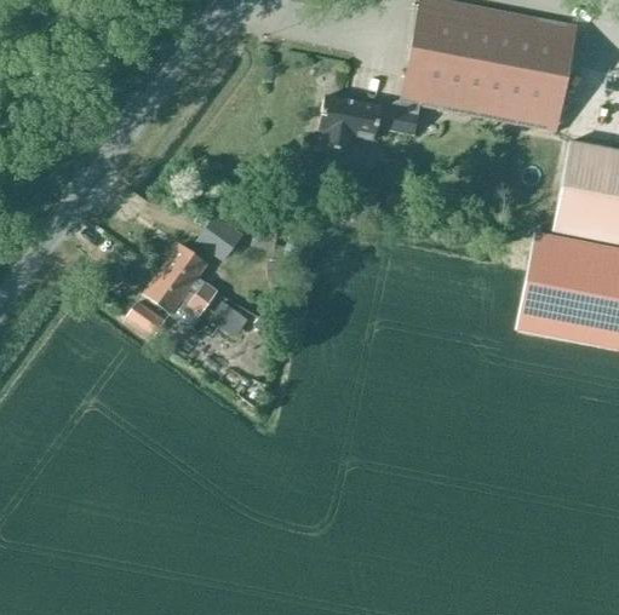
[(554,130),(557,113),(575,24),(453,0),(419,0),(399,107),(393,110),(379,108),(379,107),(319,95),(313,125),(319,126),(316,142),(345,148),(349,132),(370,136),(372,124),(408,131),(414,102),(554,130)]
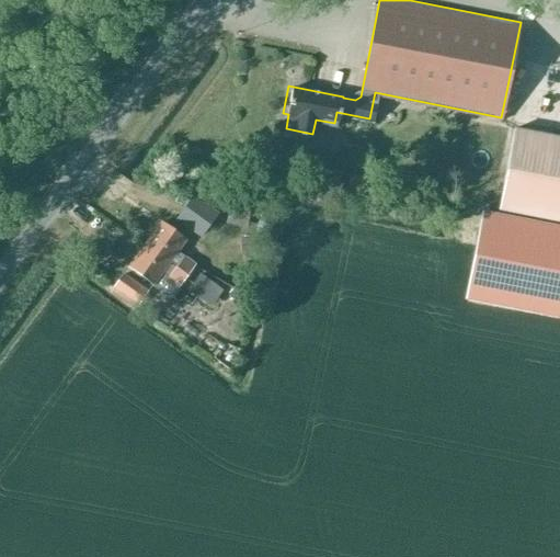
[(498,209),(559,222),(559,134),(514,124),(498,209)]
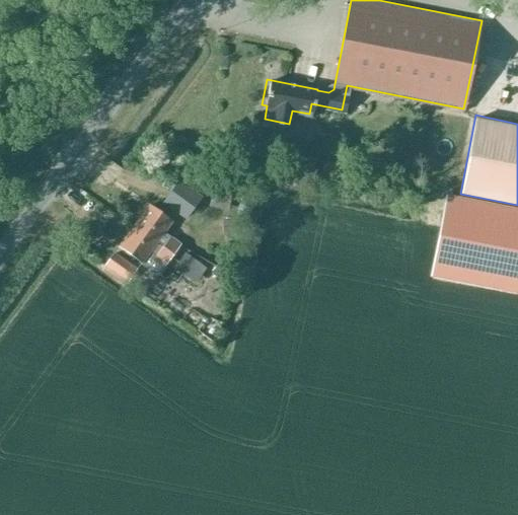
[(178,179),(164,200),(187,216),(202,197),(178,179)]
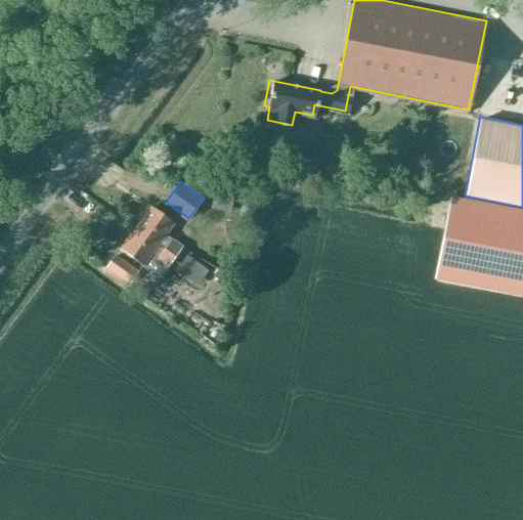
[(218,186),(215,198),(232,203),(235,190),(218,186)]
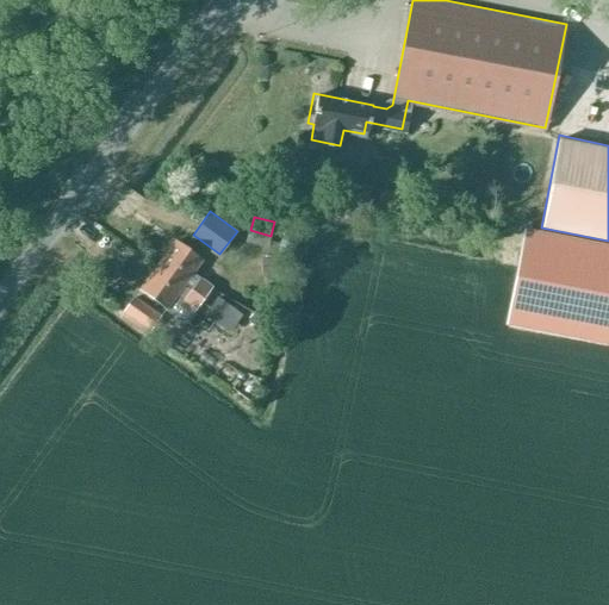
[(608,243),(529,228),(510,323),(608,342),(608,243)]
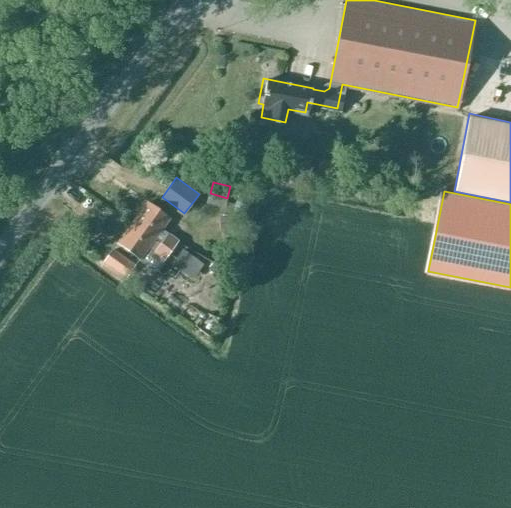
[(132,221),(171,249),(179,239),(163,227),(170,217),(147,200),(132,221)]
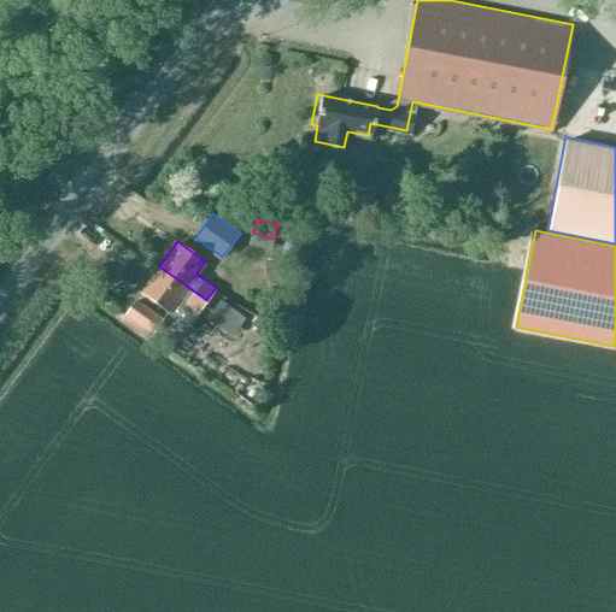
[(267,259),(267,272),(283,272),(283,259),(267,259)]
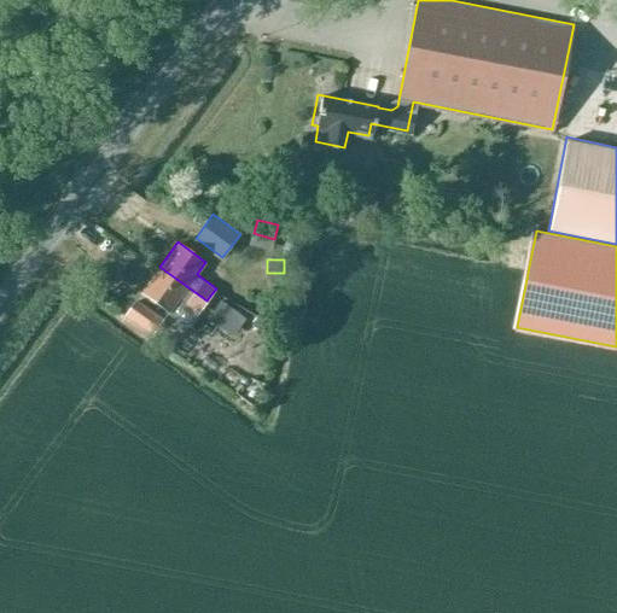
[(207,301),(159,267),(140,293),(169,313),(180,298),(198,311),(207,301)]
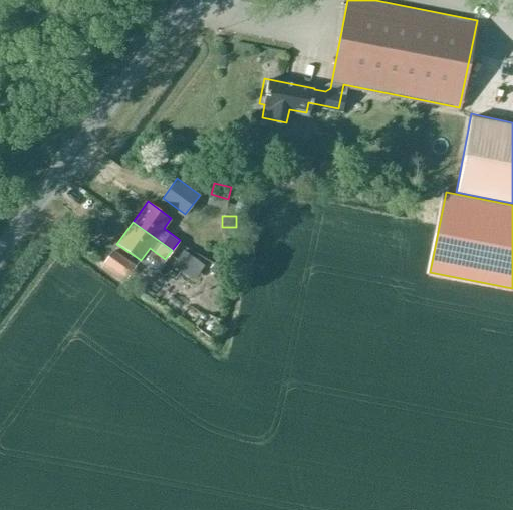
[(203,262),(184,247),(175,260),(194,274),(203,262)]
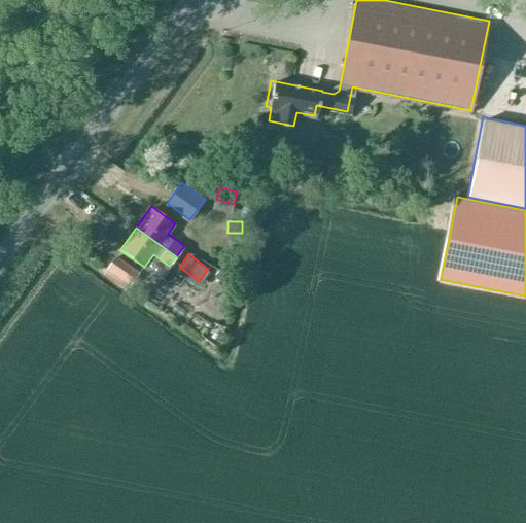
[(131,286),(141,273),(117,256),(107,270),(131,286)]
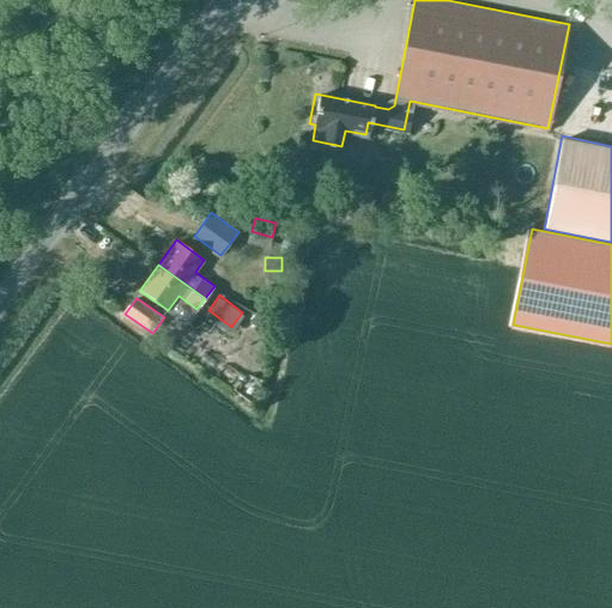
[(261,303),(255,312),(270,321),(276,311),(261,303)]
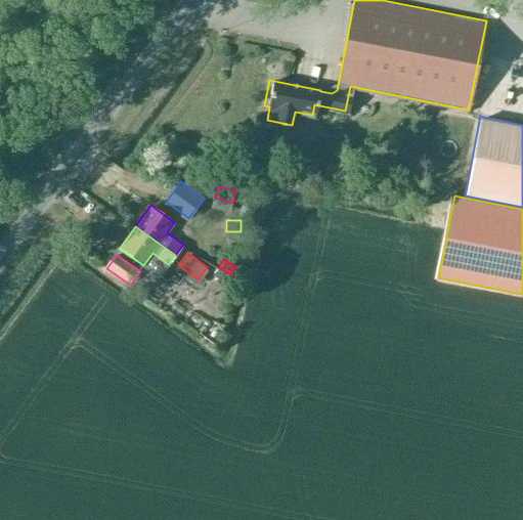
[(210,275),(224,283),(228,275),(213,268),(210,275)]
